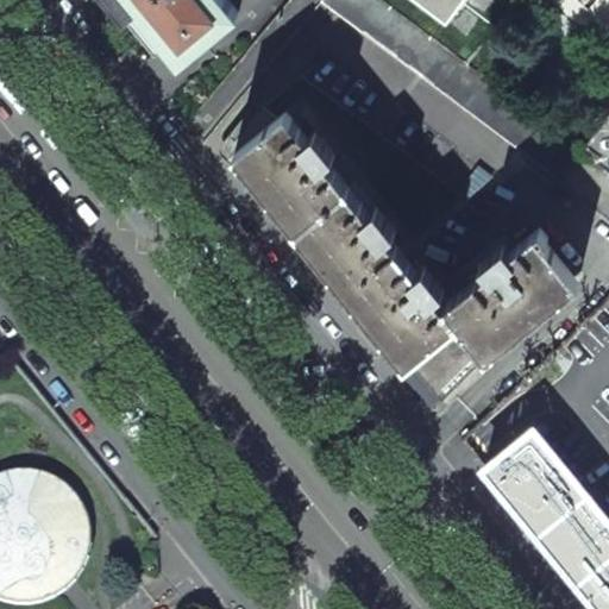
[(135,0),(176,50),(189,51),(237,12),(226,0),(135,0)]
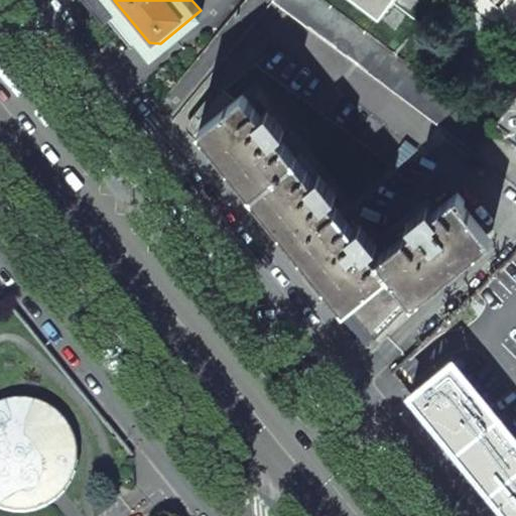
[(494,128),(321,0),(272,0),(474,151),(494,128)]
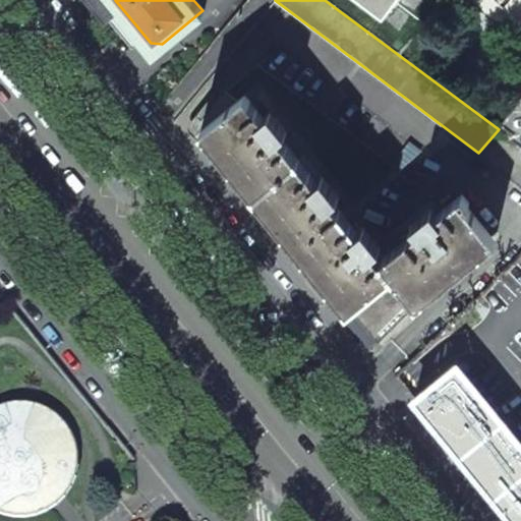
[(395,0),(355,0),(382,19),(395,0)]
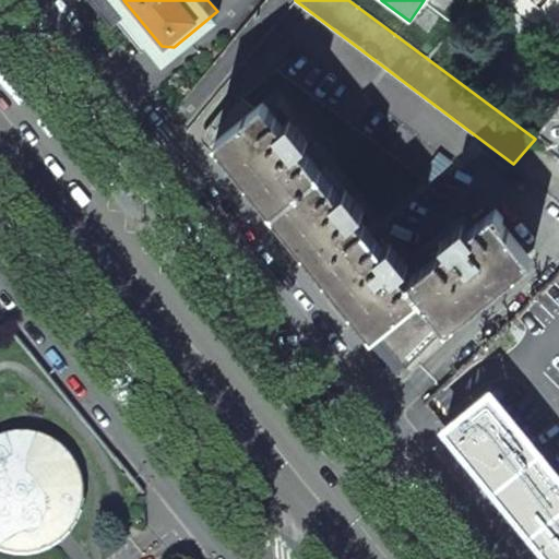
[(275,116),(263,102),(254,108),(241,98),(214,131),(405,367),(445,328),(442,323),(527,254),(499,221),(503,217),(496,209),(468,230),(463,224),(440,242),(444,249),(407,280),(402,271),(407,266),(390,244),(382,249),(357,217),(364,212),(345,189),(339,194),(300,147),(308,143),(282,110),(275,116)]
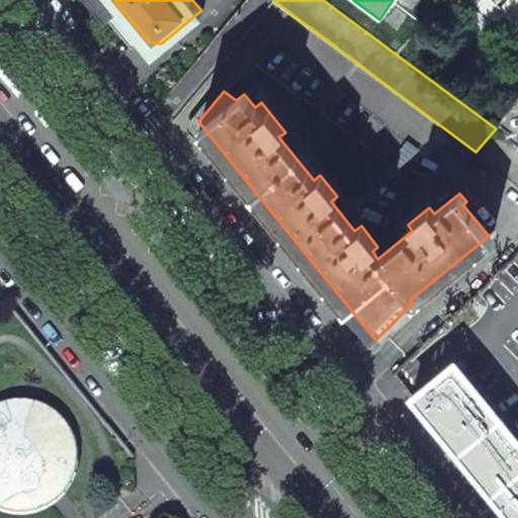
[(517,98),(496,128),(517,145),(517,98)]
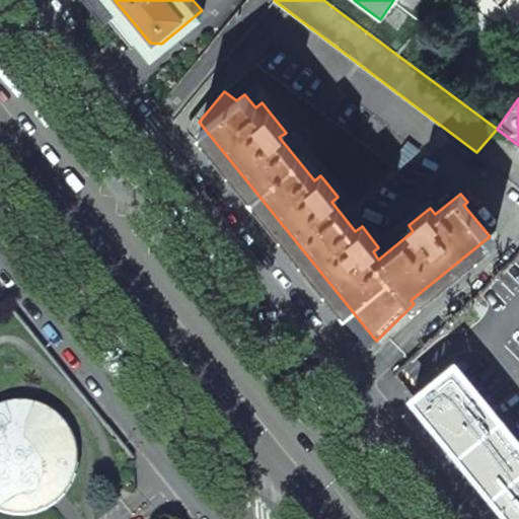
[(104,168),(119,184),(126,178),(113,162),(108,165),(104,168)]
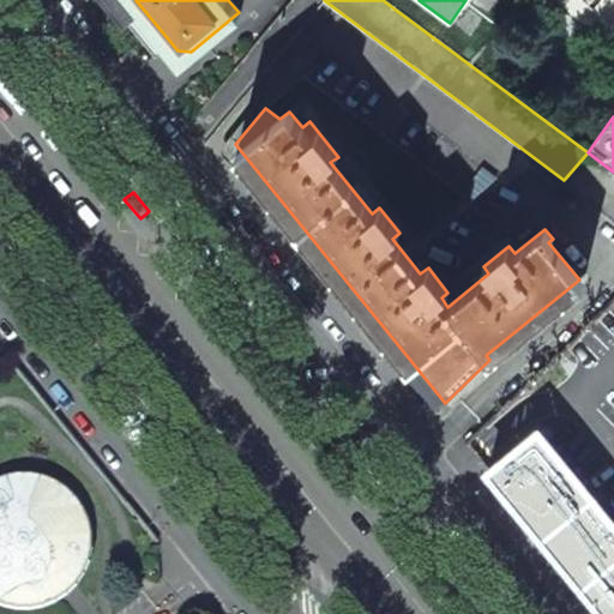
[(613,613),(613,524),(537,431),(487,471),(513,504),(560,561),(602,613),(613,613)]
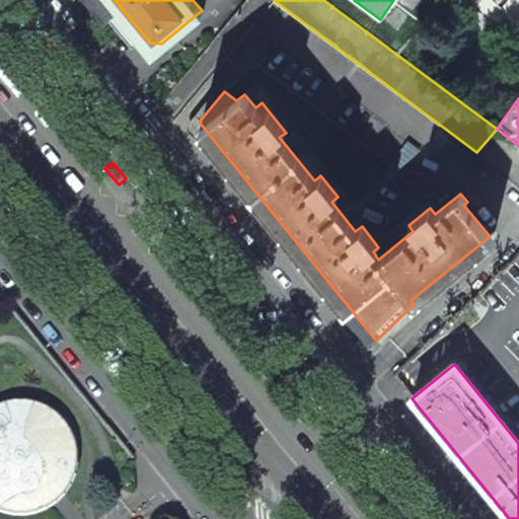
[(0,408),(0,512),(0,513),(10,515),(19,516),(29,516),(39,513),(48,510),(56,504),(63,498),(69,490),(74,480),(76,471),(77,461),(77,451),(74,442),(71,433),(65,425),(58,418),(51,412),(42,408),(32,404),(22,403),(12,404),(3,406),(0,408)]
